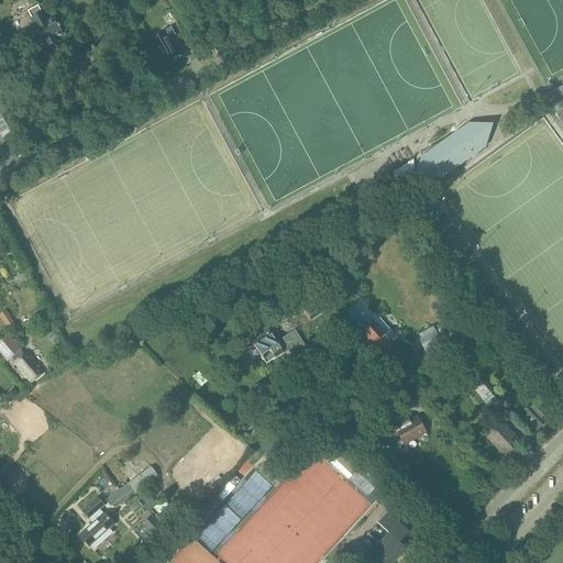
[(35,42),(39,48),(46,45),(47,47),(50,46),(50,47),(56,43),(56,42),(58,41),(57,39),(64,35),(61,28),(62,28),(59,24),(58,25),(55,18),(48,21),(44,12),(42,12),(39,6),(28,11),(32,18),(30,19),(35,29),(30,32),(33,39),(32,40),(34,42),(35,42)]
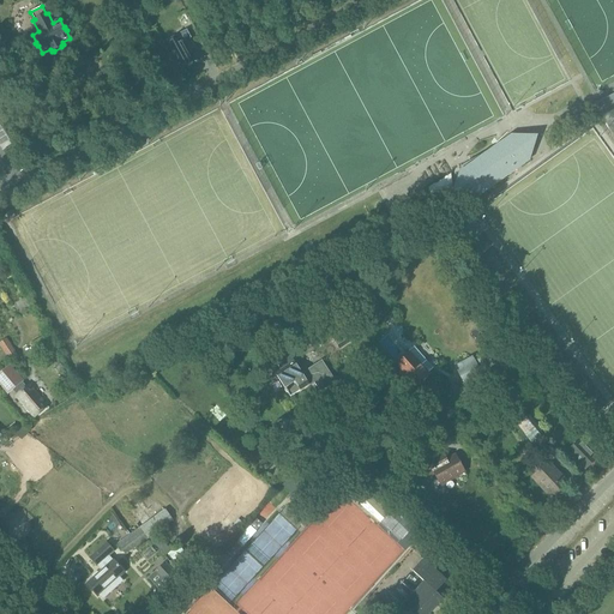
[(160,55),(168,50),(160,35),(151,40),(160,55)]
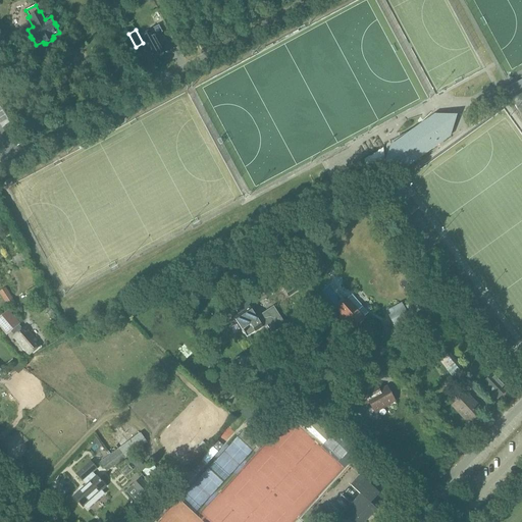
[(170,50),(161,33),(148,40),(157,57),(170,50)]
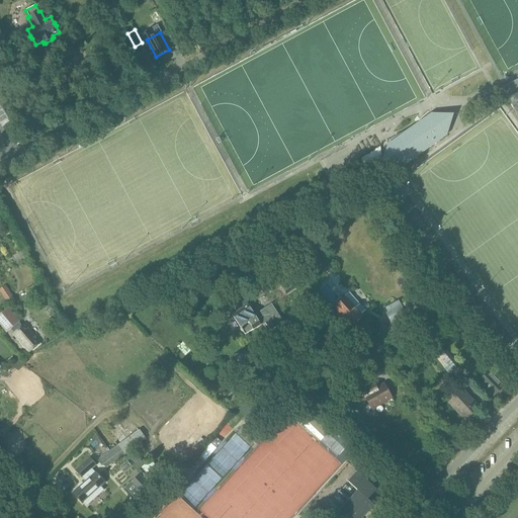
[(492,94),(495,100),(500,97),(497,91),(496,91),(492,94)]
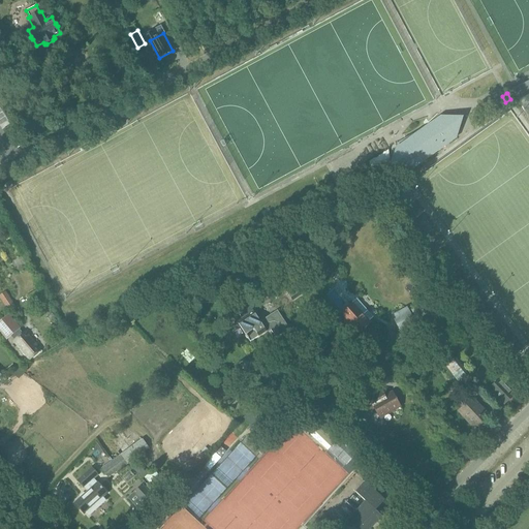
[(423,135),(419,132),(397,149),(394,160),(395,165),(397,167),(399,168),(411,168),(456,137),(459,126),(459,123),(458,120),(456,119),(454,118),(441,118),(423,135)]
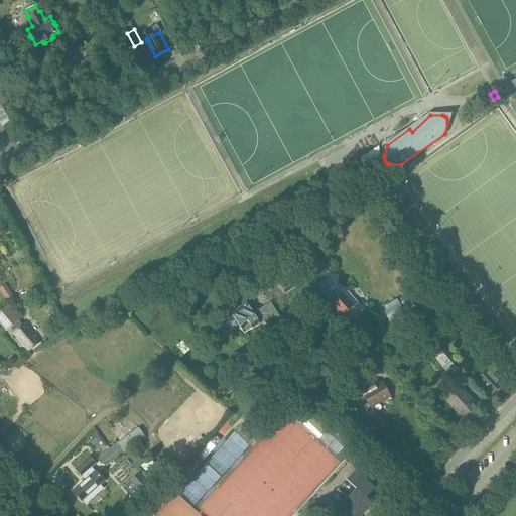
[(296,245),(292,239),(286,243),(290,249),(296,245)]
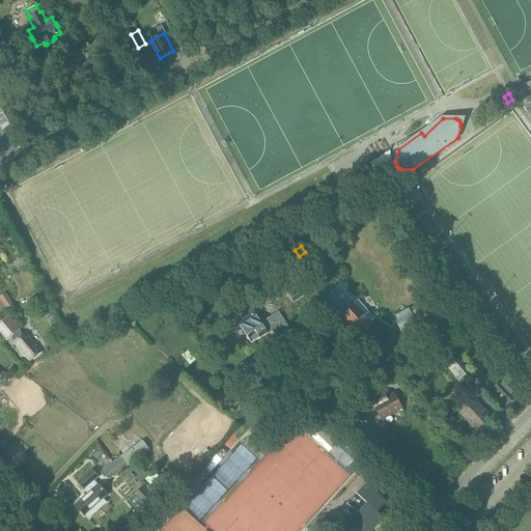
[(286,253),(294,264),(298,261),(290,250),(286,253)]
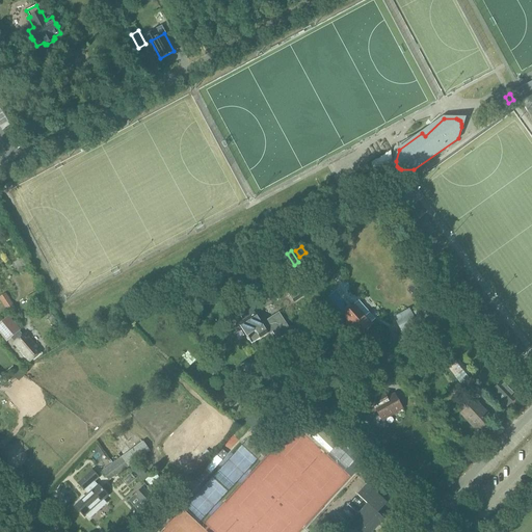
[(288,293),(294,303),(312,292),(304,282),(288,293)]
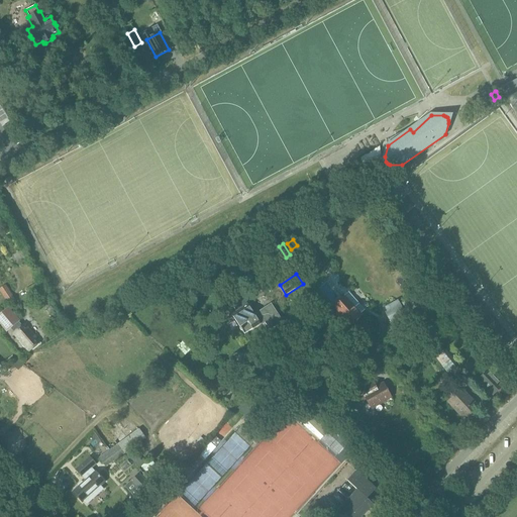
[(11,293),(6,286),(0,290),(7,302),(14,298),(11,293)]
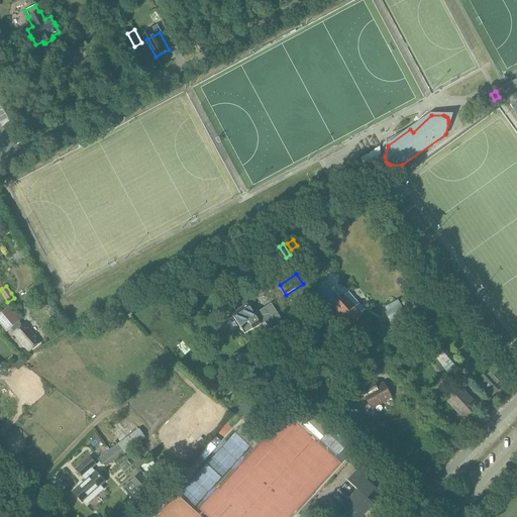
[(349,328),(362,318),(359,316),(366,311),(349,293),(338,302),(340,303),(332,310),(339,317),(338,318),(339,319),(340,319),(349,328)]
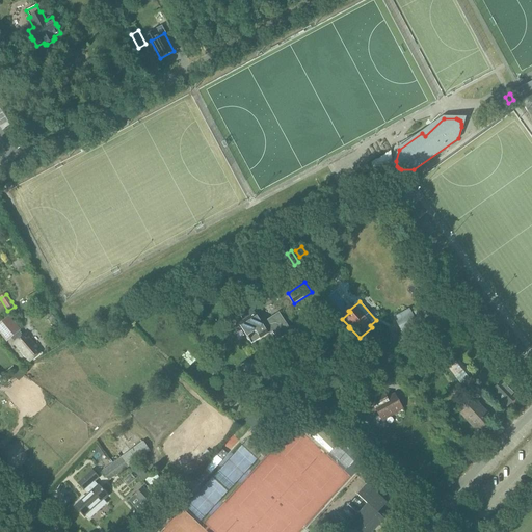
[(291,331),(278,313),(261,323),(251,309),(240,316),(243,321),(238,324),(247,338),(246,339),(247,342),(248,341),(251,345),(271,331),(277,341),(291,331)]
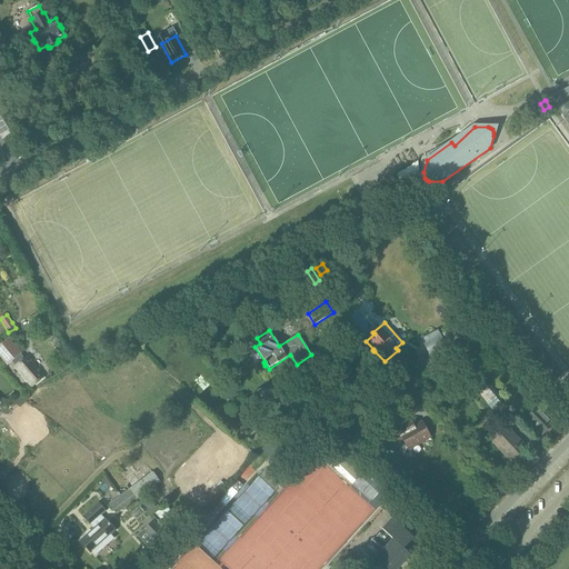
[(430,356),(447,346),(438,330),(423,338),(426,342),(423,345),(430,356)]
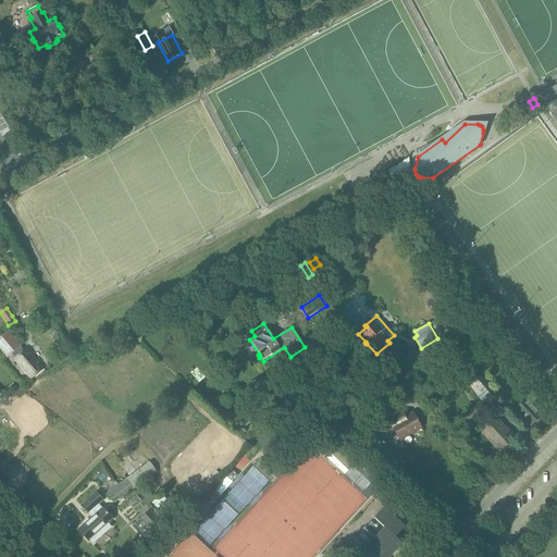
[(468,326),(463,329),(457,332),(462,342),(469,338),(473,335),(468,326)]
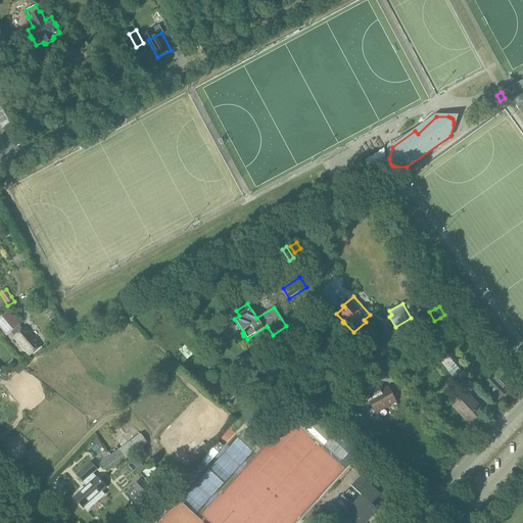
[(25,328),(22,330),(19,326),(21,324),(10,311),(0,318),(0,327),(7,336),(11,333),(14,336),(13,337),(30,355),(41,346),(25,328)]
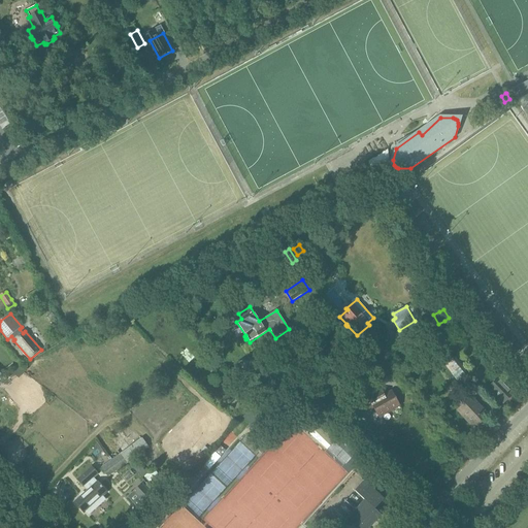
[(424,334),(426,336),(431,345),(456,332),(450,320),(424,334)]
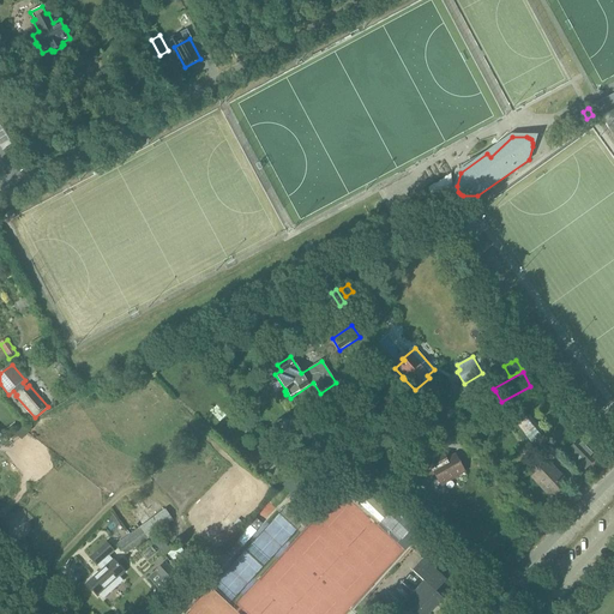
[(68,393),(65,396),(68,401),(79,393),(79,387),(73,380),(68,384),(70,386),(68,386),(68,393)]
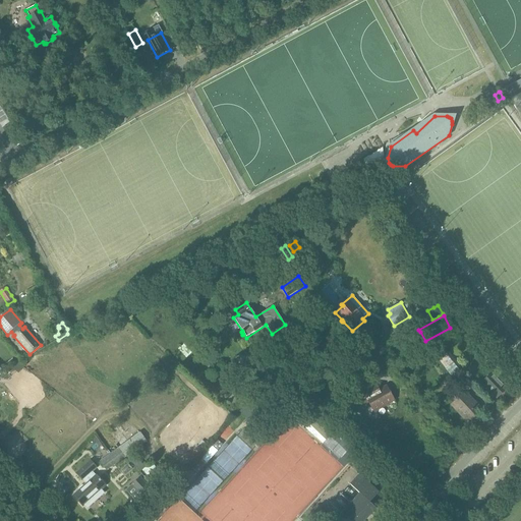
[(425,341),(420,332),(411,337),(416,346),(425,341)]
